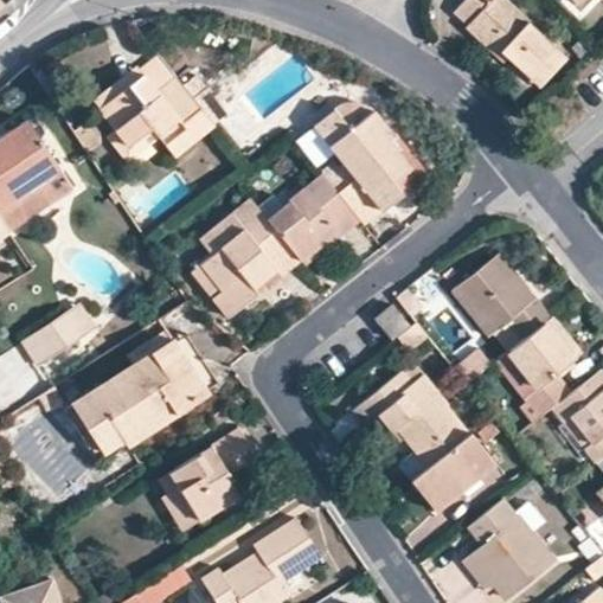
[(532,79),(558,51),(505,0),(470,0),(457,15),(501,59),(506,55),(512,61),(532,79)]
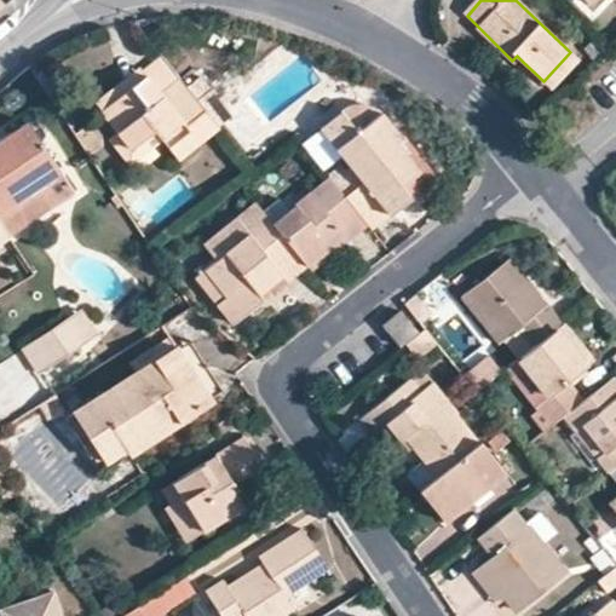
[(582,63),(570,52),(543,81),(554,92),(582,63)]
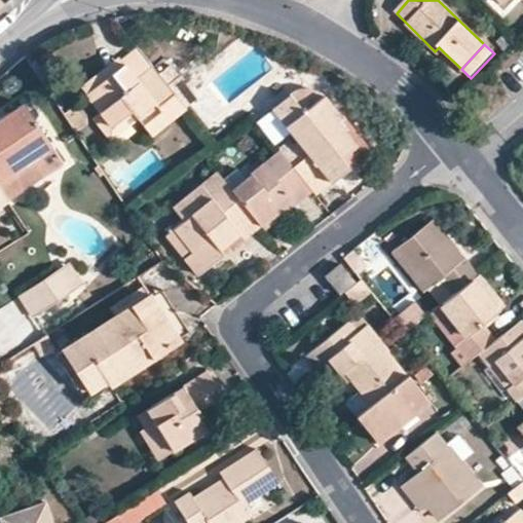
[(439,47),(435,51),(440,55),(444,52),(439,47)]
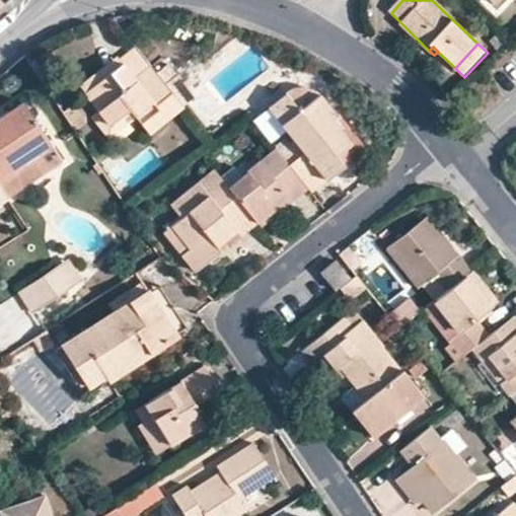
[(149,66),(136,50),(122,62),(123,64),(134,77),(149,66)]
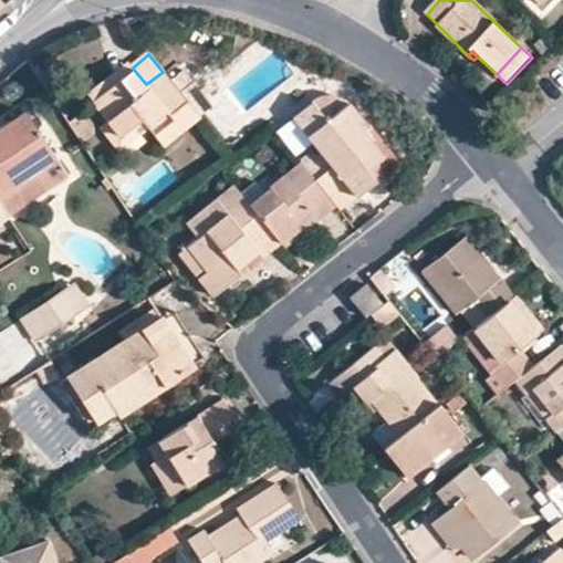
[(133,68),(128,63),(87,94),(93,102),(134,70),(133,68)]
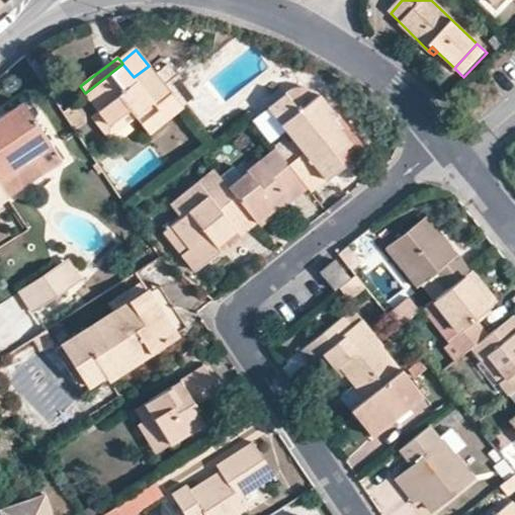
[(109,123),(130,108),(137,117),(149,134),(182,107),(157,75),(149,66),(134,77),(122,64),(85,93),(99,109),(109,123)]
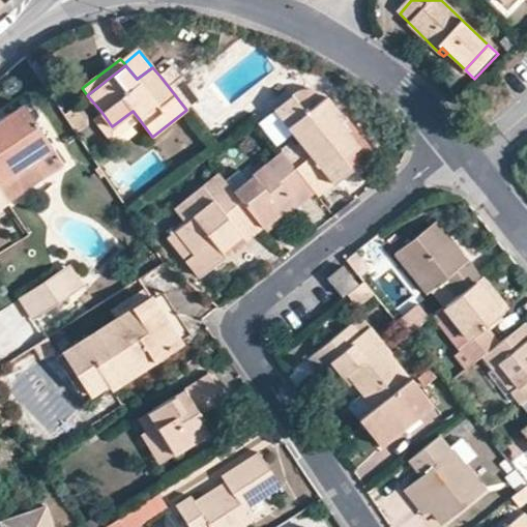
[(172,68),(160,77),(186,110),(197,100),(172,68)]
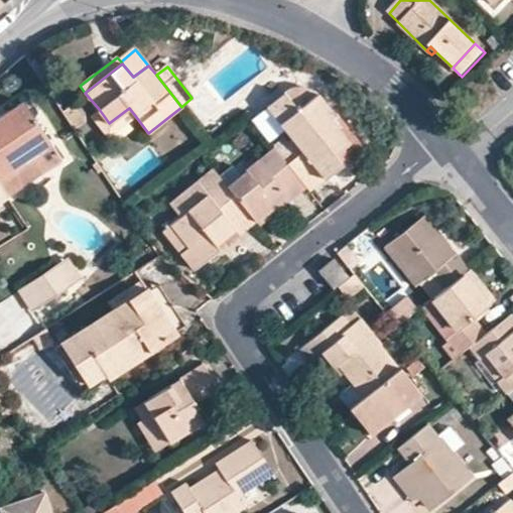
[(307,190),(363,148),(334,109),(331,110),(323,101),(316,94),(310,90),(302,89),(295,89),(288,89),(266,106),(289,138),(292,143),(278,153),(304,186),(307,190)]
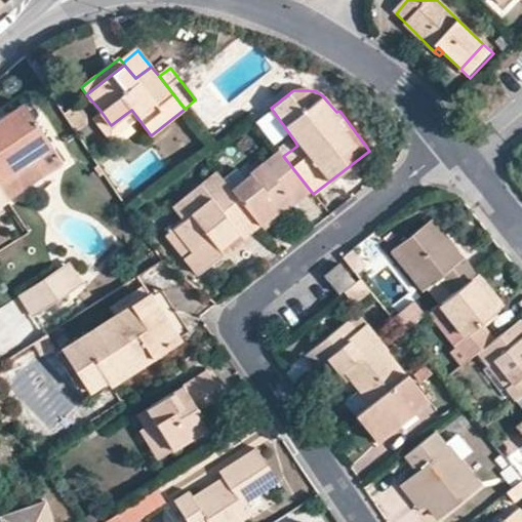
[(0,186),(55,151),(29,110),(0,128),(0,186)]
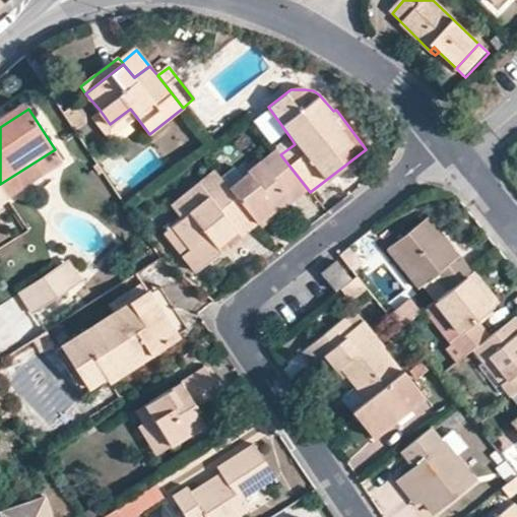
[(90,118),(108,140),(137,118),(130,109),(110,124),(100,110),(90,118)]
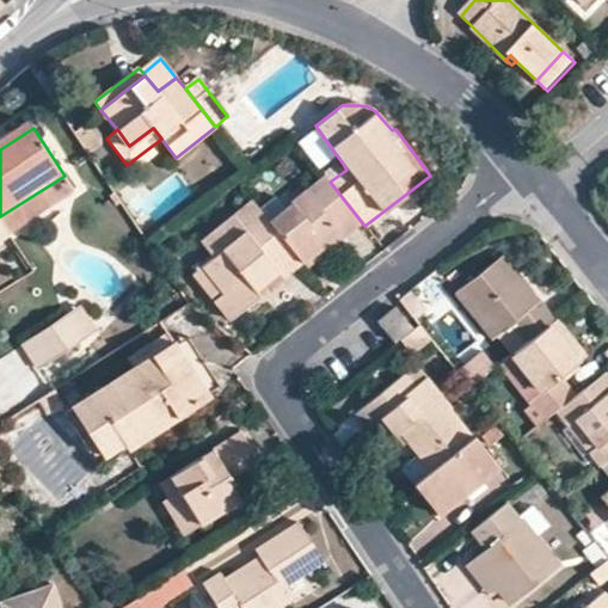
[(335,166),(323,176),(325,178),(330,182),(347,170),(343,164),(337,169),(335,166)]
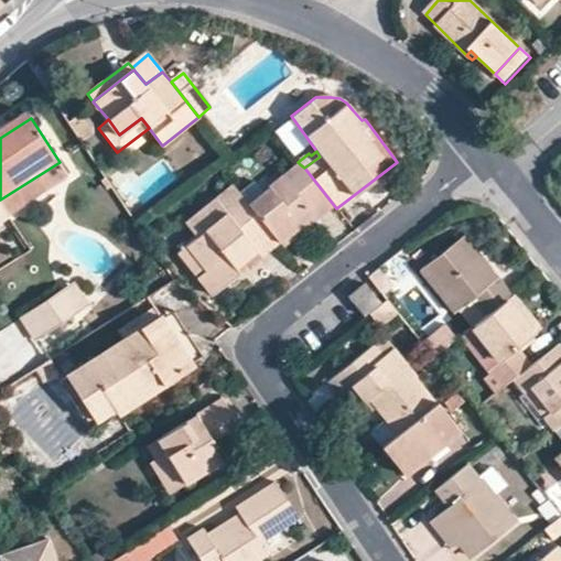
[(300,164),(248,204),(278,239),(311,215),(315,220),(333,204),(304,168),(300,164)]
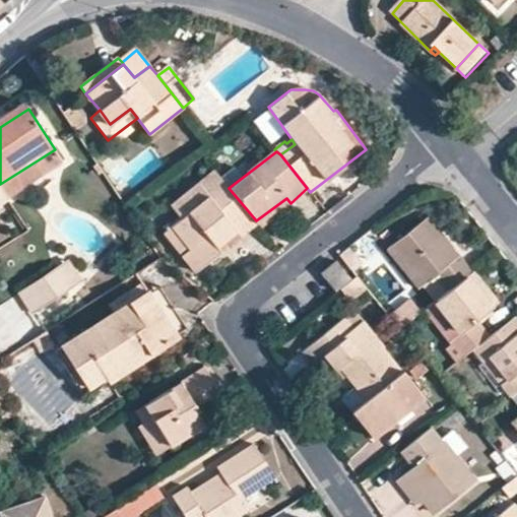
[(257,223),(256,220),(229,188),(214,171),(172,206),(183,220),(175,227),(192,249),(182,256),(193,272),(257,223)]
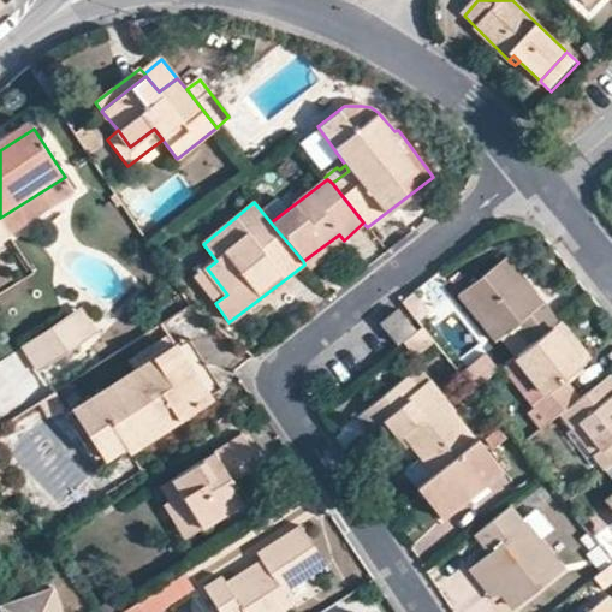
[(0,251),(16,243),(0,219),(0,251)]
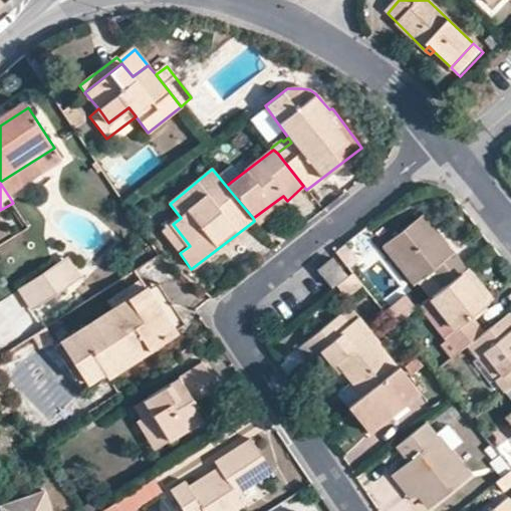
[(384,246),(414,285),(419,281),(430,271),(443,287),(465,269),(453,254),(422,216),(384,246)]
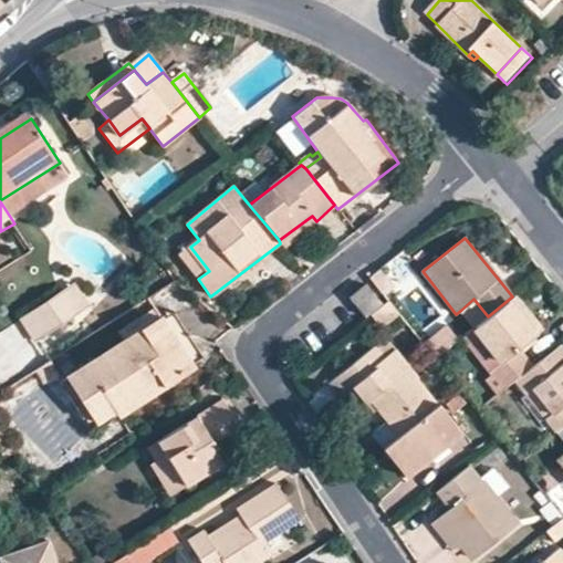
[(198,279),(209,271),(190,247),(179,253),(198,279)]
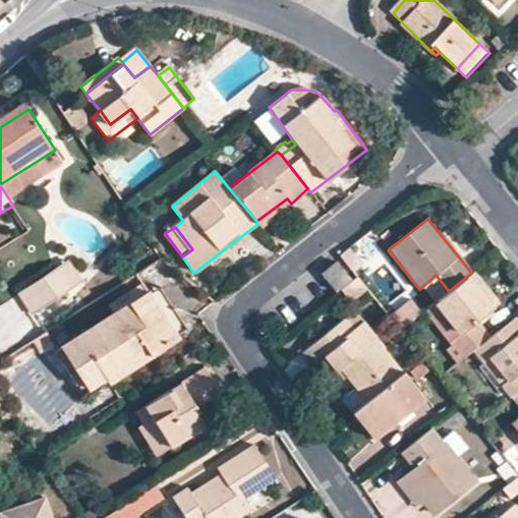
[(68,262),(56,270),(70,291),(82,283),(68,262)]
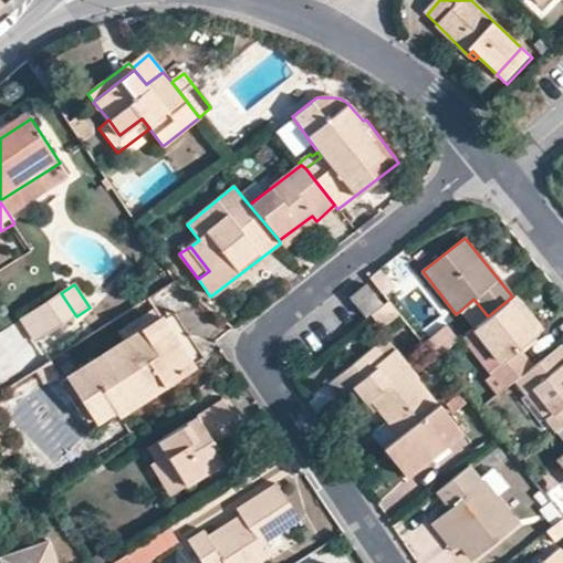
[(352,299),(365,315),(378,305),(365,288),(352,299)]
